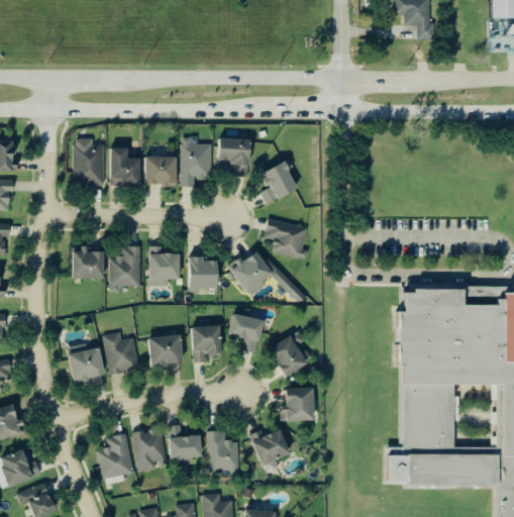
[(428,0),(394,0),(395,14),(403,13),(404,26),(416,25),(416,40),(433,39),(433,23),(429,24),(428,0)]
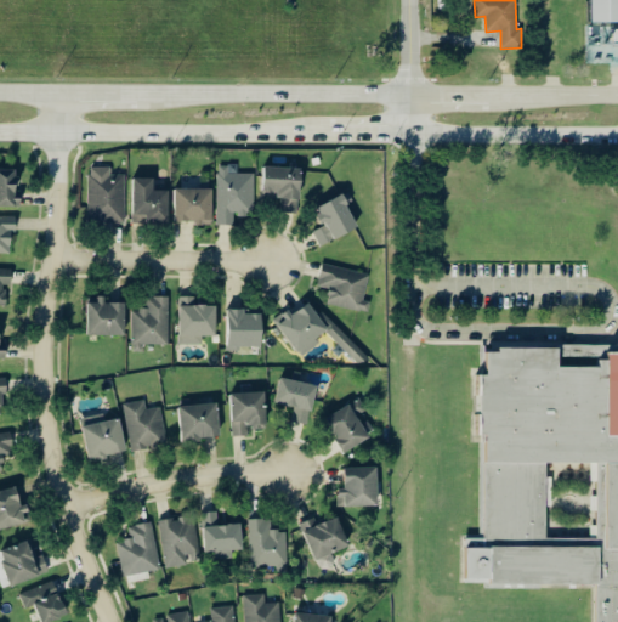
[(617,0),(591,0),(593,23),(617,22),(617,0)]
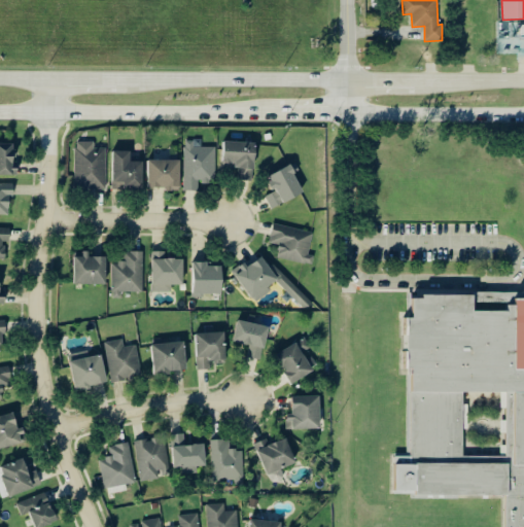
[(182,190),(199,190),(199,182),(214,181),(214,146),(200,146),(200,140),(182,140),(182,190)]
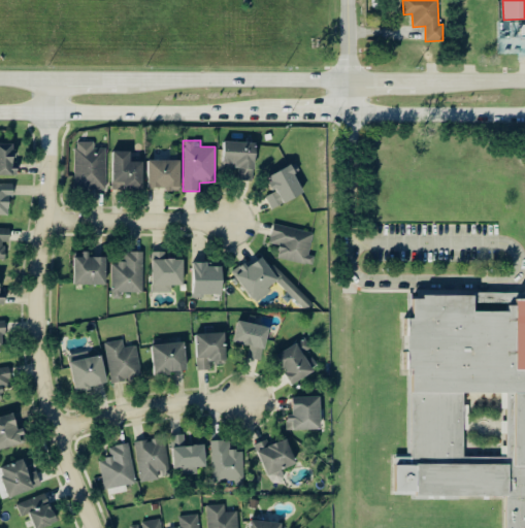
[(105,189),(105,149),(94,147),(94,142),(74,141),(73,189),(105,189)]
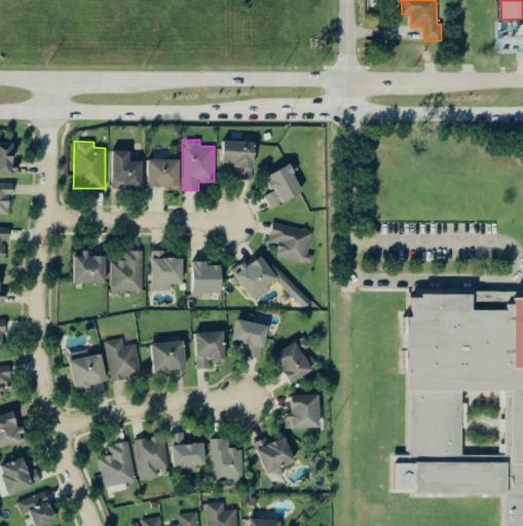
[(255,142),(223,141),(222,162),(235,163),(235,179),(253,180),(255,142)]
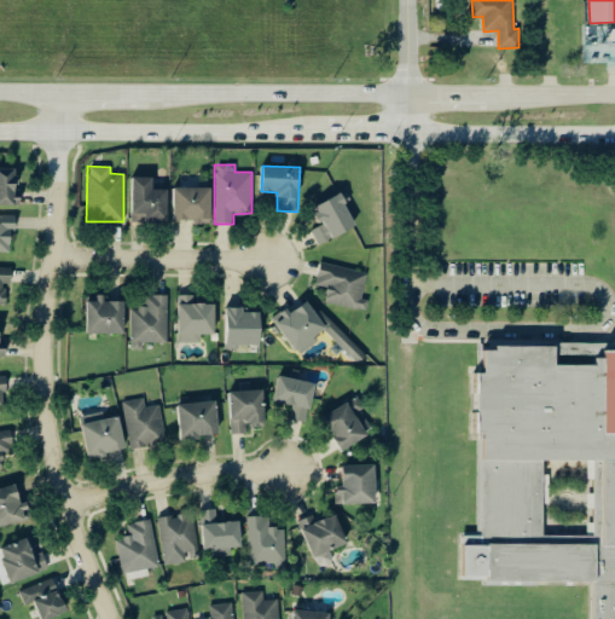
[(17,169),(0,168),(0,206),(17,206),(17,169)]
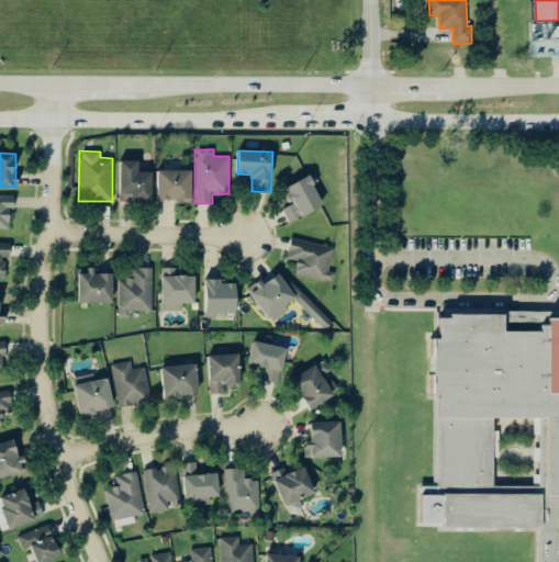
[(138,161),(119,161),(119,200),(152,201),(153,172),(138,172),(138,161)]
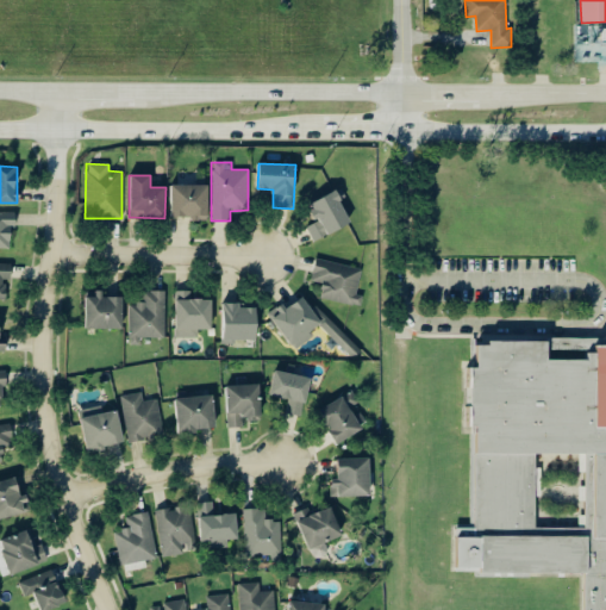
[(207,186),(172,185),(170,218),(207,219),(207,186)]
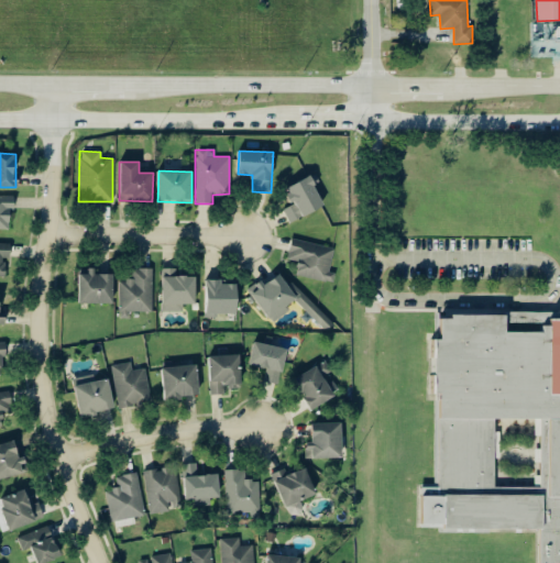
[(314,187),(319,184),(313,174),(285,190),(293,205),(283,210),(291,224),(325,206),(314,187)]
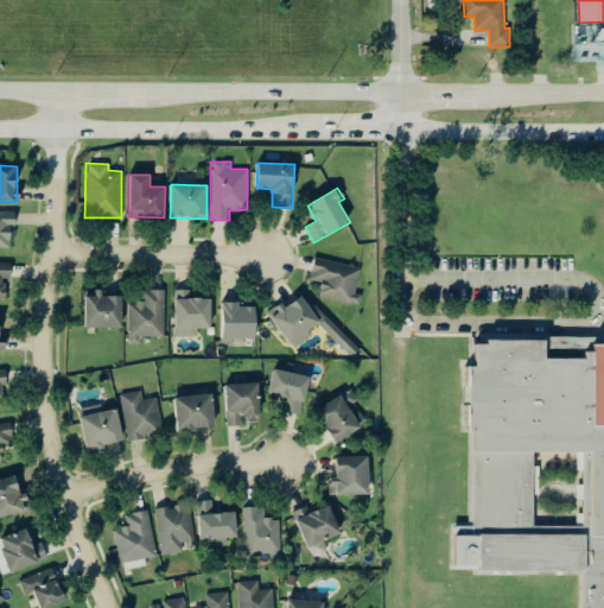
[(0,247),(10,247),(10,228),(16,228),(14,211),(0,210),(0,247)]
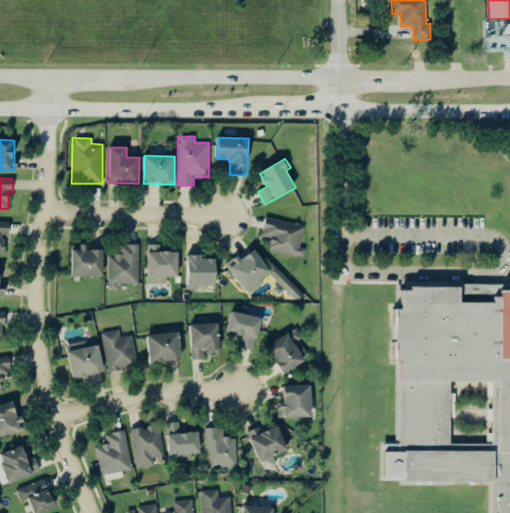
[(269,250),(303,259),(305,248),(300,247),(305,226),(265,217),(261,236),(272,238),(269,250)]
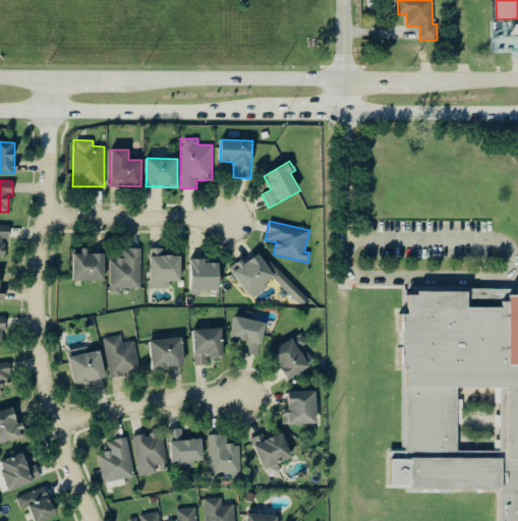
[(0,255),(4,256),(4,239),(8,239),(9,225),(0,224),(0,255)]
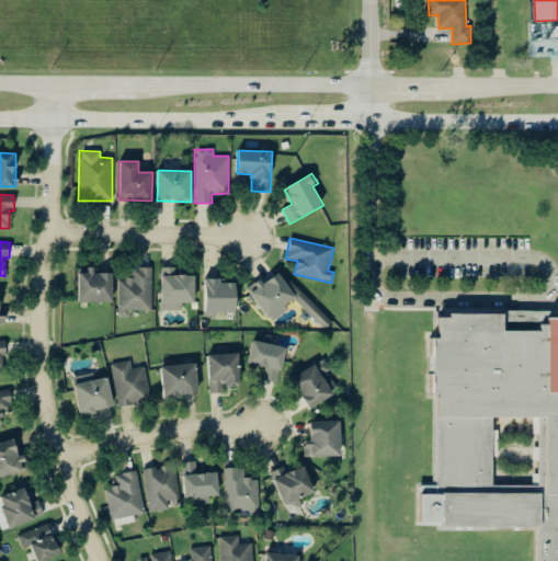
[(118,317),(131,317),(131,311),(151,311),(151,267),(132,267),(132,279),(118,279),(118,317)]
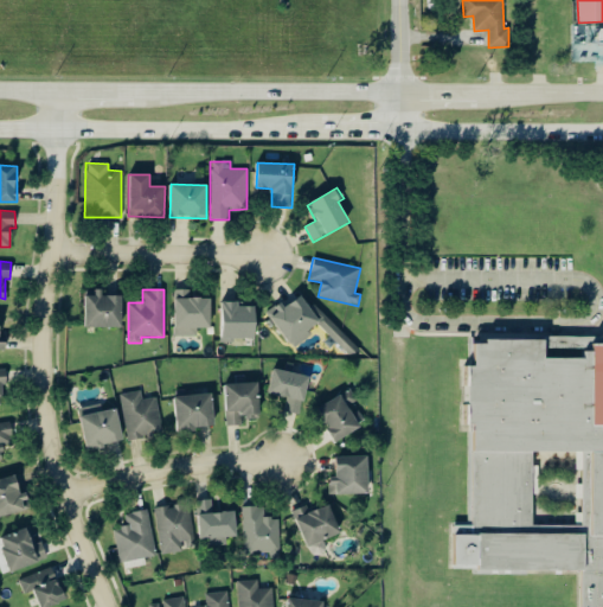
[(196,337),(197,328),(210,328),(211,298),(191,298),(191,289),(174,289),(173,336),(196,337)]
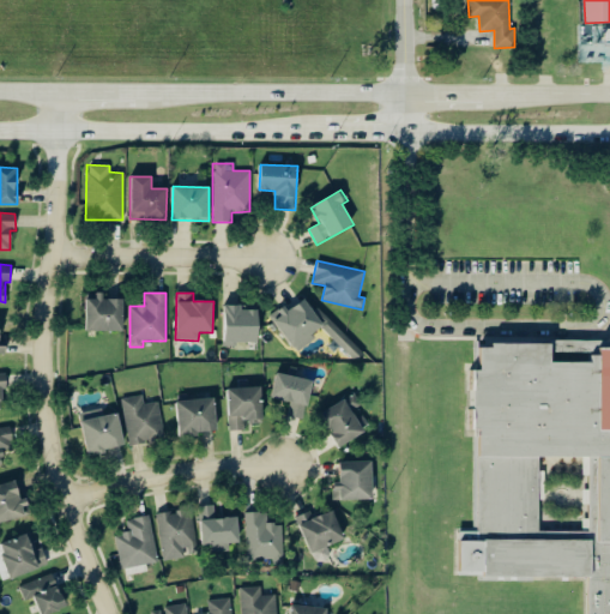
[(124,298),(96,298),(96,299),(85,299),(85,331),(122,332),(124,298)]
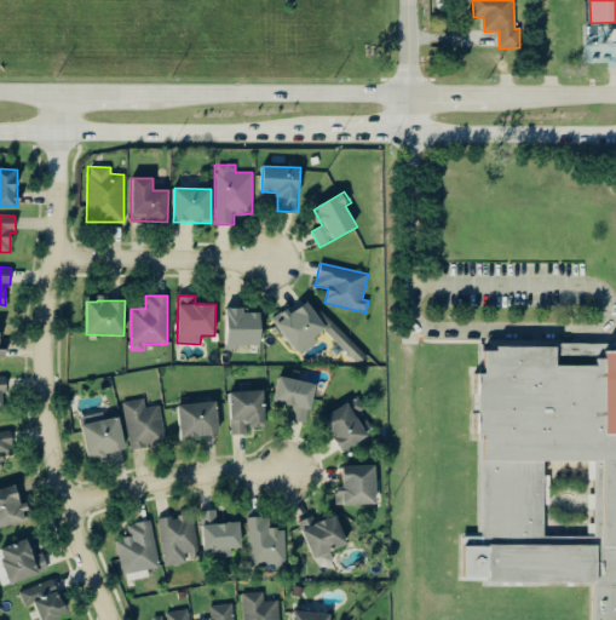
[(306,300),(293,315),(285,308),(270,323),(303,355),(324,332),(357,363),(366,356),(306,300)]
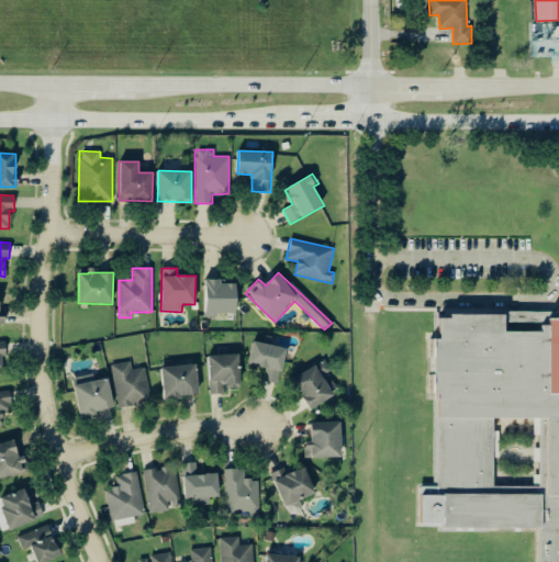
[(236,315),(237,284),(220,284),(220,280),(205,279),(204,314),(236,315)]
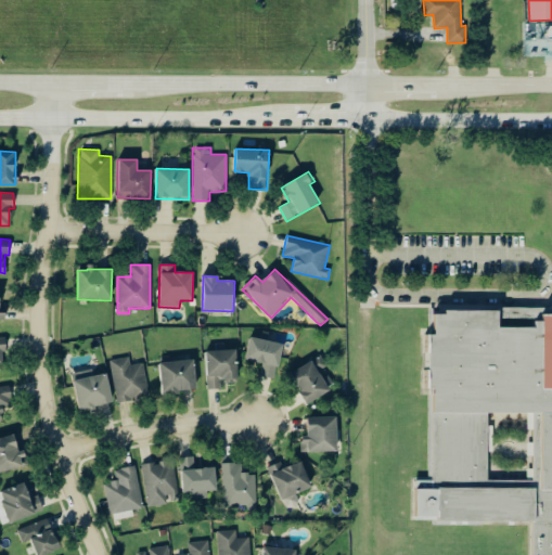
[(416,306),(551,308),(551,554),(530,554),(531,526),(412,524),(416,306)]
